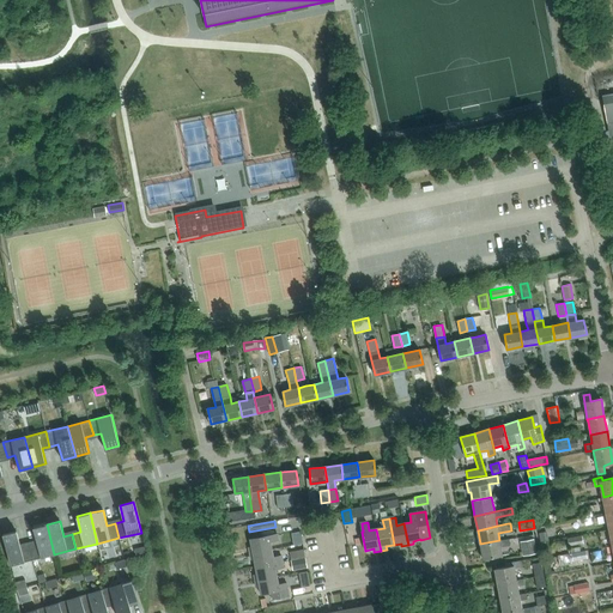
[(37,542),(29,545),(32,560),(54,554),(47,525),(34,528),(37,542)]
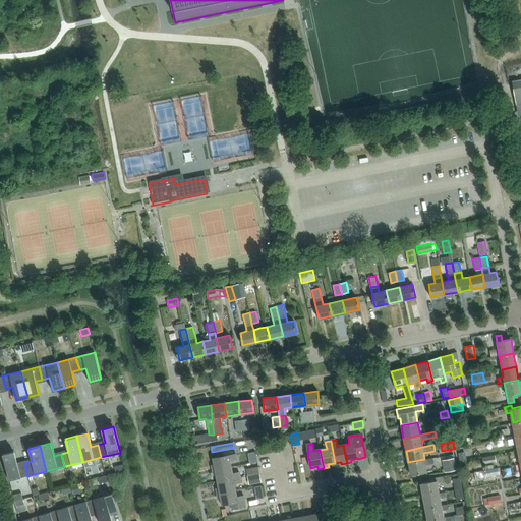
[(27,476),(24,463),(17,465),(14,452),(2,455),(9,480),(27,476)]
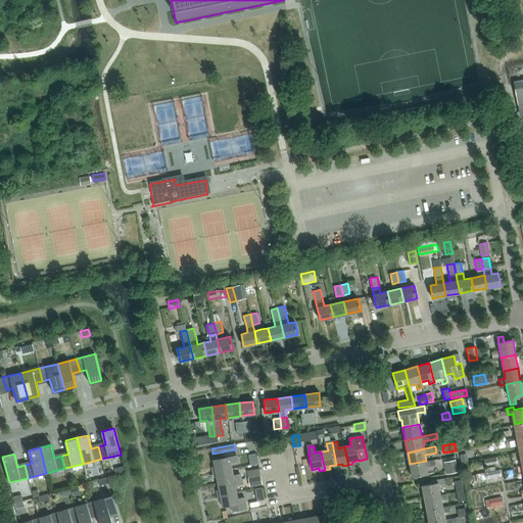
[(247,455),(250,465),(258,463),(255,454),(247,455)]
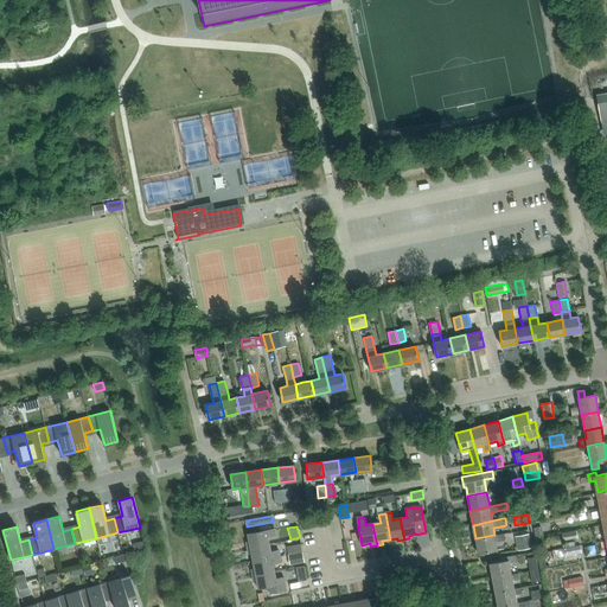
[(536,536),(544,535),(543,526),(535,528),(536,536)]
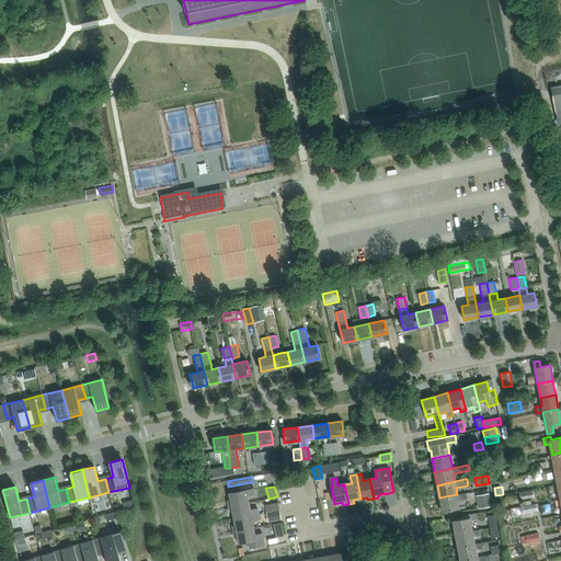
[(228,502),(229,507),(249,504),(248,496),(254,495),(253,489),(229,493),(230,501),(228,502)]
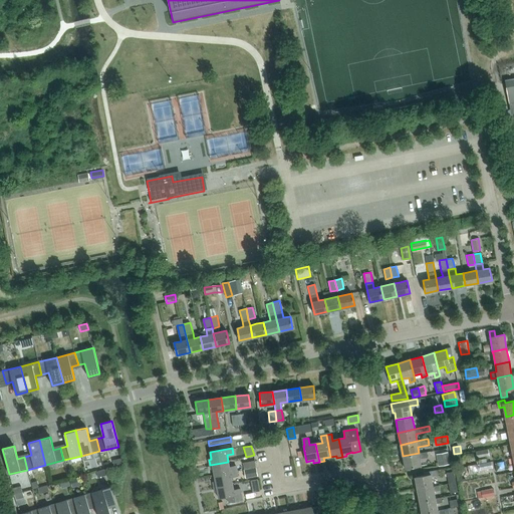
[(489,456),(488,449),(476,451),(477,458),(489,456)]
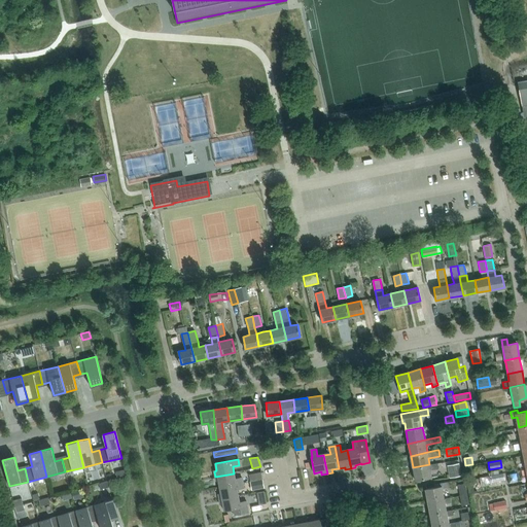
[(437,463),(429,464),(413,467),(415,481),(432,477),(430,469),(438,467),(437,463)]
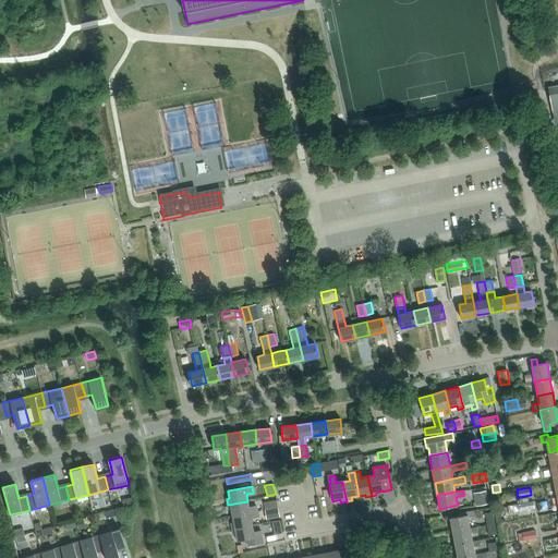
[(488,504),(486,490),(473,493),(475,507),(488,504)]
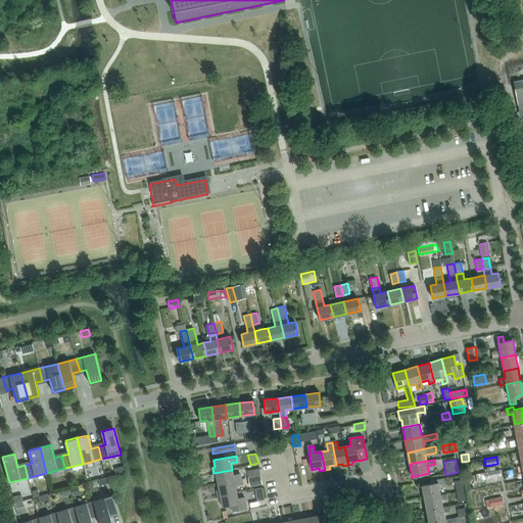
[(125,472),(123,466),(114,469),(116,474),(125,472)]
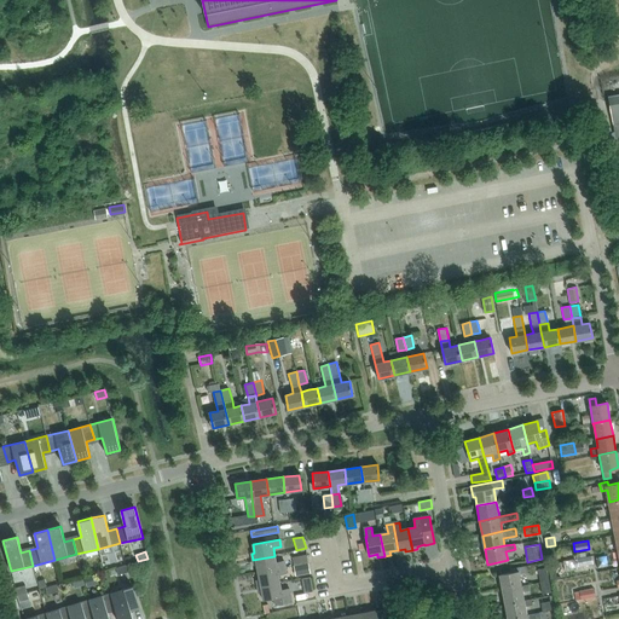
[(594,563),(591,555),(576,559),(578,567),(594,563)]
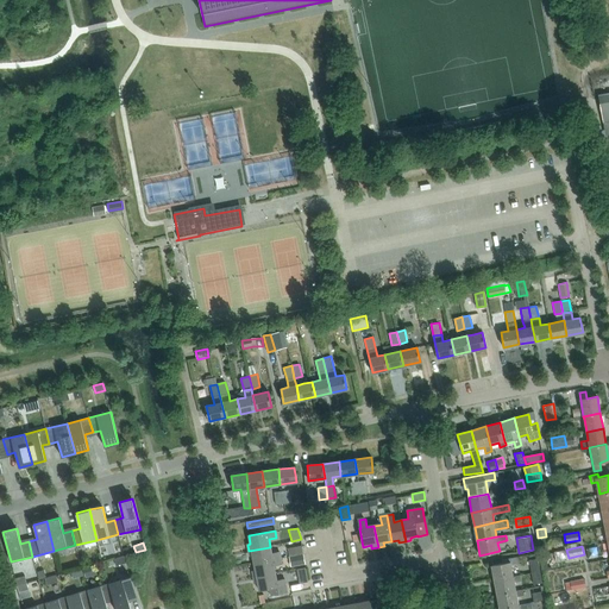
[(252,557),(253,564),(281,559),(280,552),(271,553),(270,547),(249,551),(250,557),(252,557)]
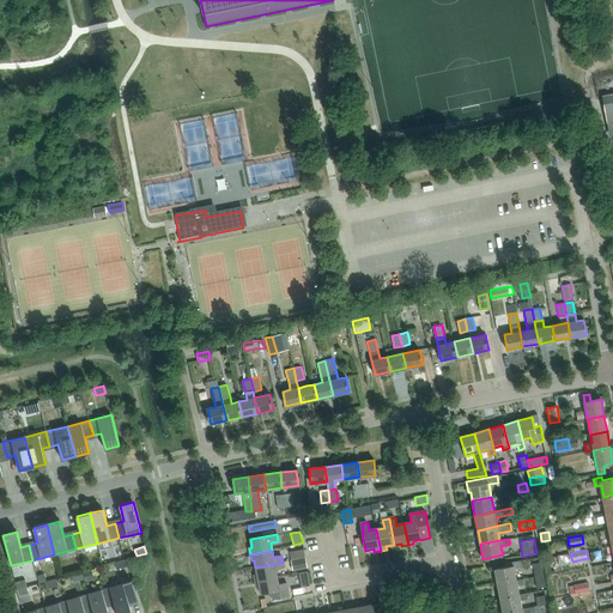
[(305,558),(291,560),(293,571),(308,568),(305,558)]
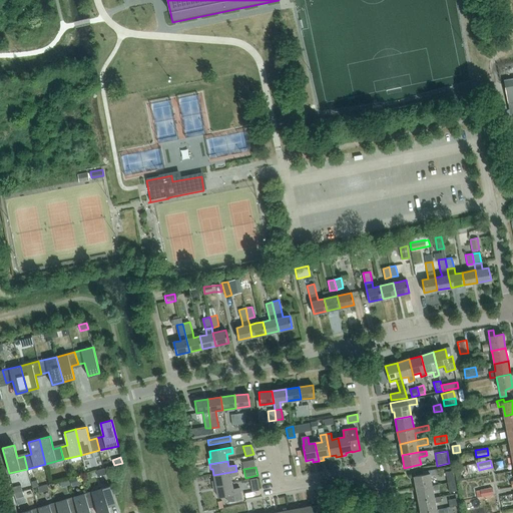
[(106,474),(104,468),(96,471),(98,477),(106,474)]
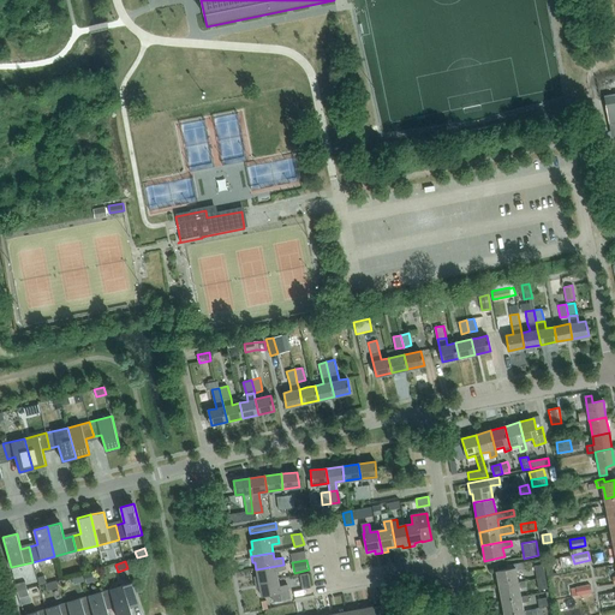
[(496,571),(499,585),(518,581),(515,568),(520,567),(520,562),(506,565),(507,568),(496,571)]
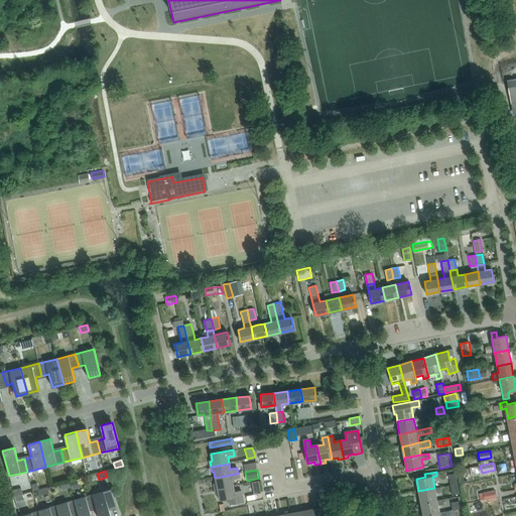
[(447,474),(449,485),(457,484),(455,473),(447,474)]
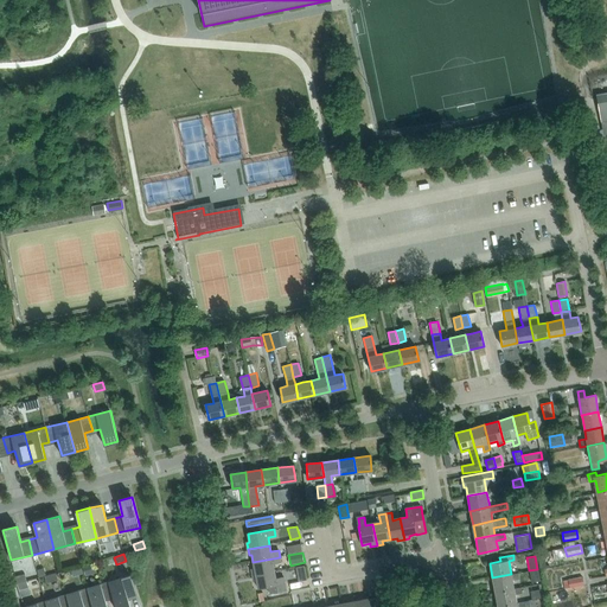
[(251,570),(253,576),(274,572),(273,564),(280,563),(280,557),(253,562),(254,569),(251,570)]
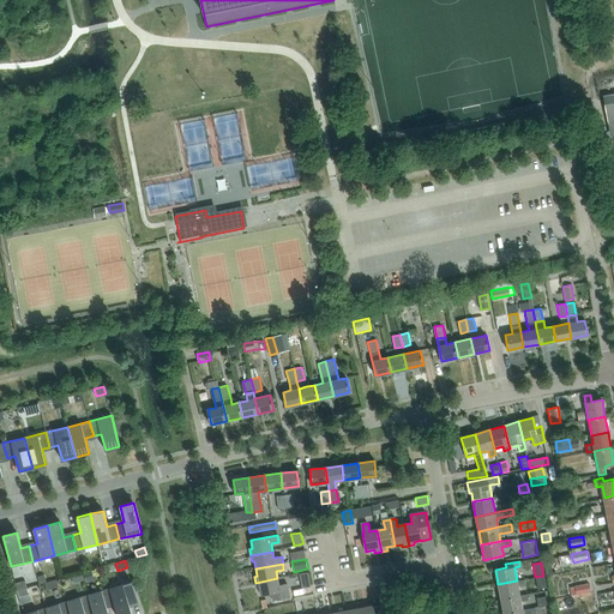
[(86,582),(97,578),(95,570),(84,572),(86,582)]
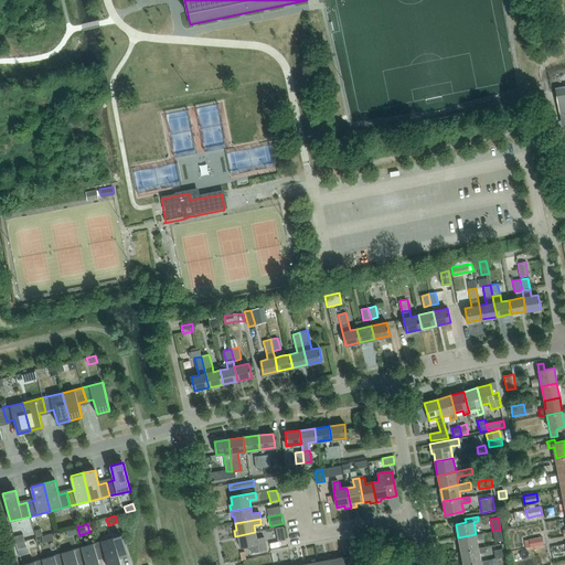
[(283,528),(275,529),(277,541),(286,539),(283,528)]
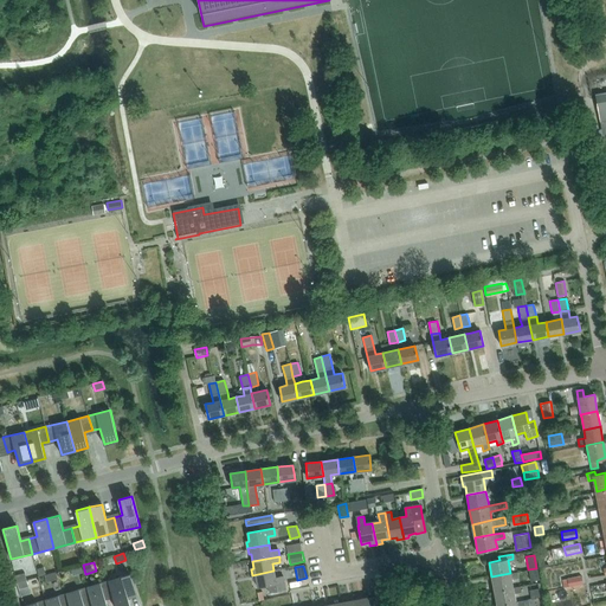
[(539,580),(536,568),(528,569),(530,581),(539,580)]
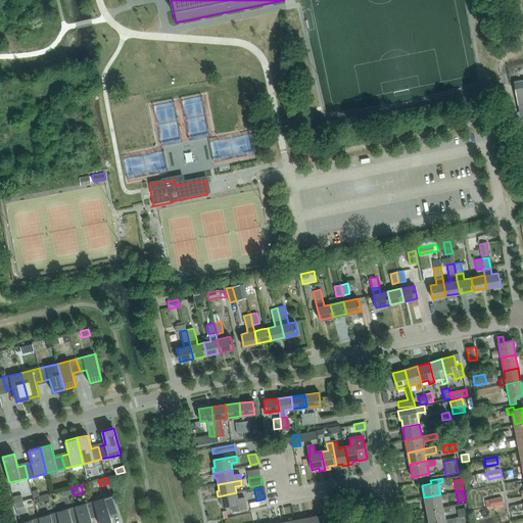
[(237,498),(236,492),(218,496),(219,502),(221,502),(222,508),(231,506),(232,512),(233,512),(240,511),(246,510),(244,497),(237,498)]
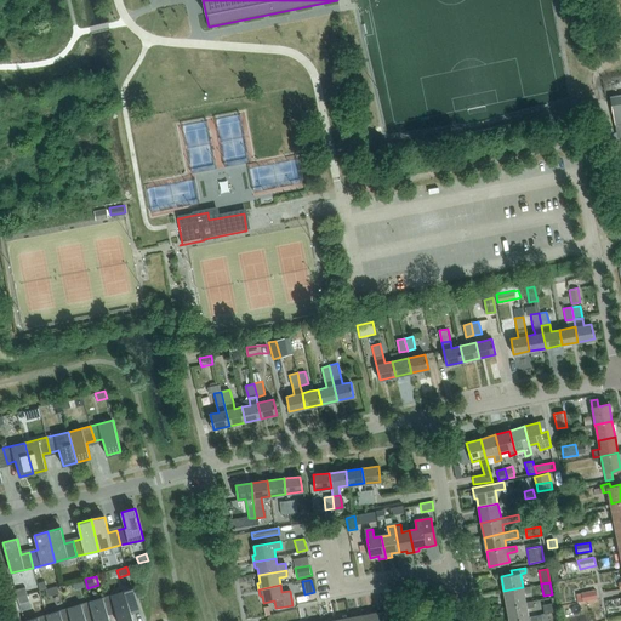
[(506,605),(525,602),(524,593),(531,592),(530,586),(523,587),(503,591),(506,605)]
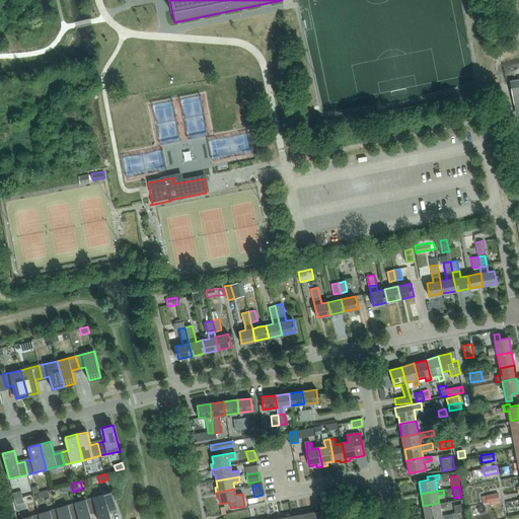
[(22,497),(21,491),(12,493),(14,499),(22,497)]
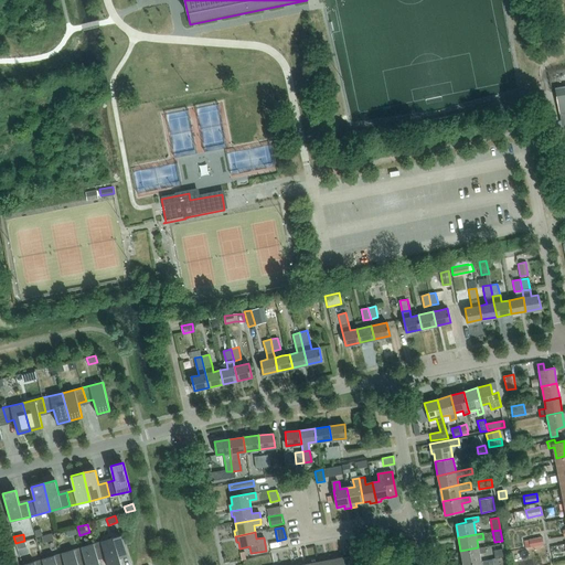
[(121,535),(100,541),(105,555),(107,564),(121,564),(119,558),(127,556),(126,552),(125,548),(125,547),(121,535)]
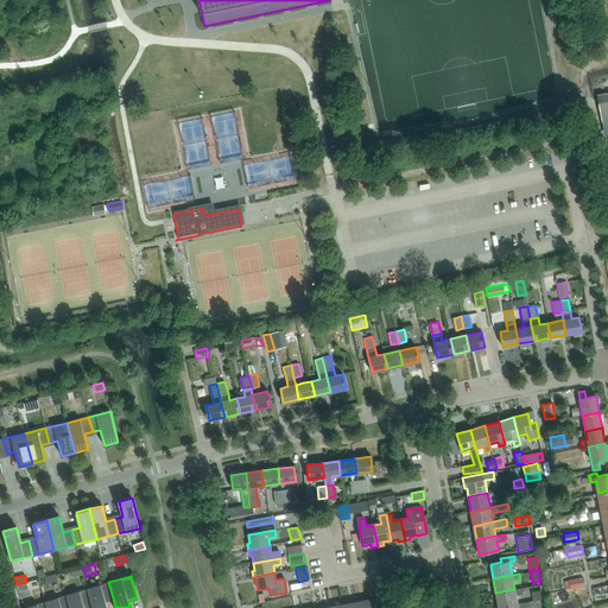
[(583,577),(569,581),(571,589),(583,587),(584,587),(583,577)]
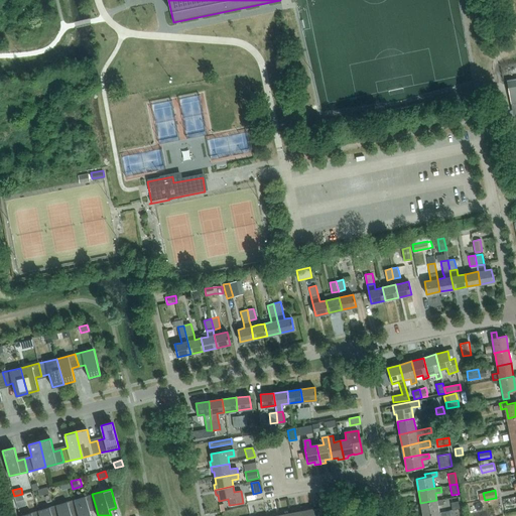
[(24,500),(22,494),(14,496),(16,502),(24,500)]
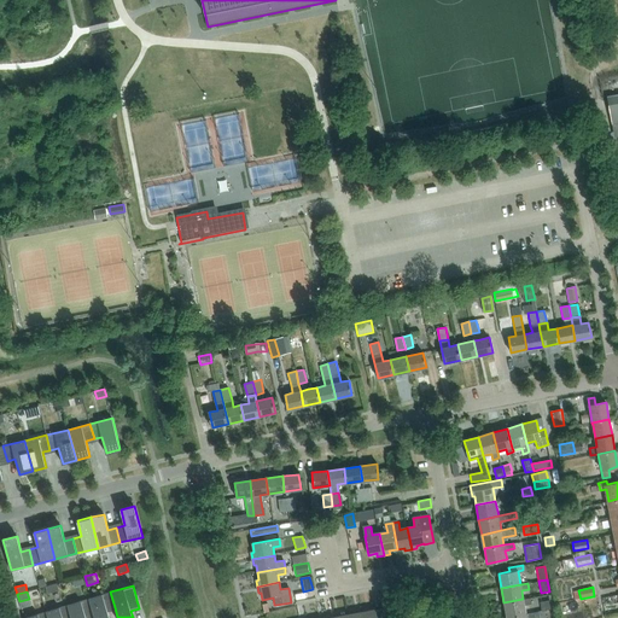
[(109,617),(106,610),(115,607),(110,592),(89,599),(93,613),(94,617),(109,617)]
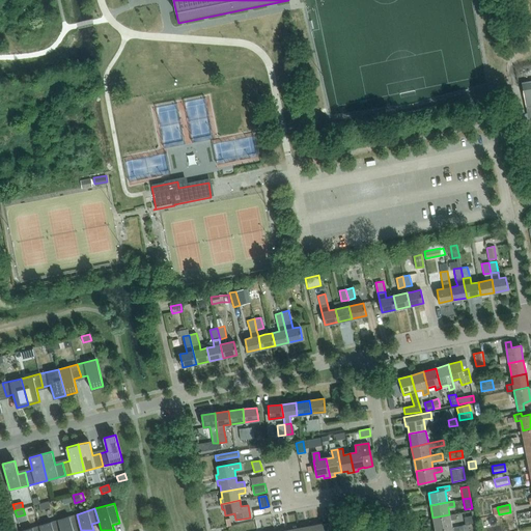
[(455,513),(449,514),(432,518),(436,530),(452,527),(450,521),(456,520),(455,513)]
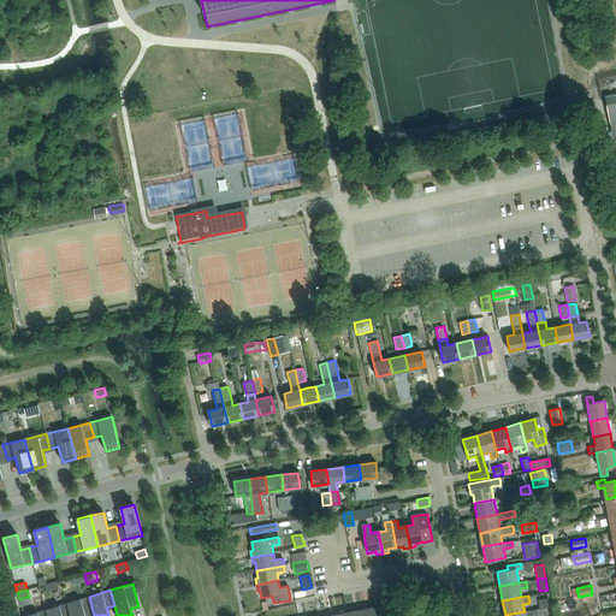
[(71,615),(86,615),(86,614),(93,611),(89,597),(67,603),(71,615)]
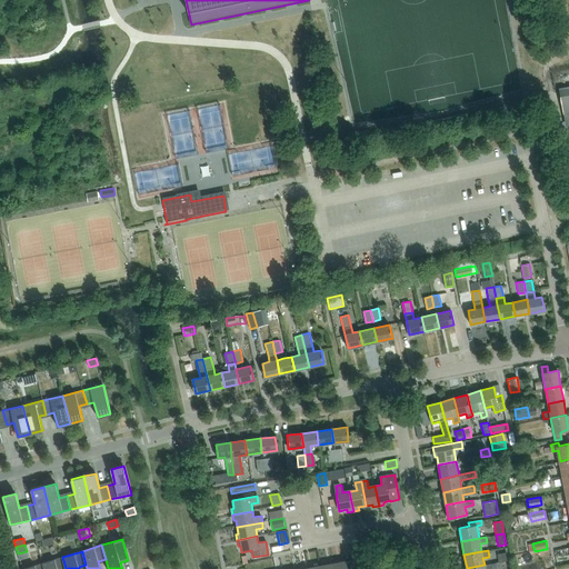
[(508,552),(497,555),(498,562),(502,561),(509,560),(508,552)]
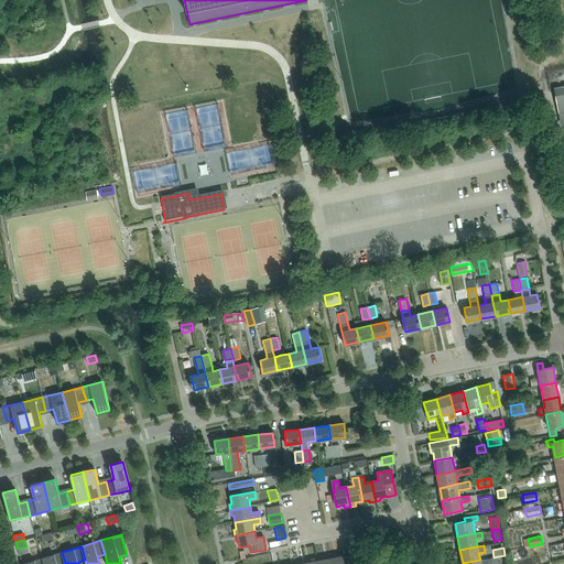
[(65,563),(62,552),(42,557),(43,563),(65,563)]
